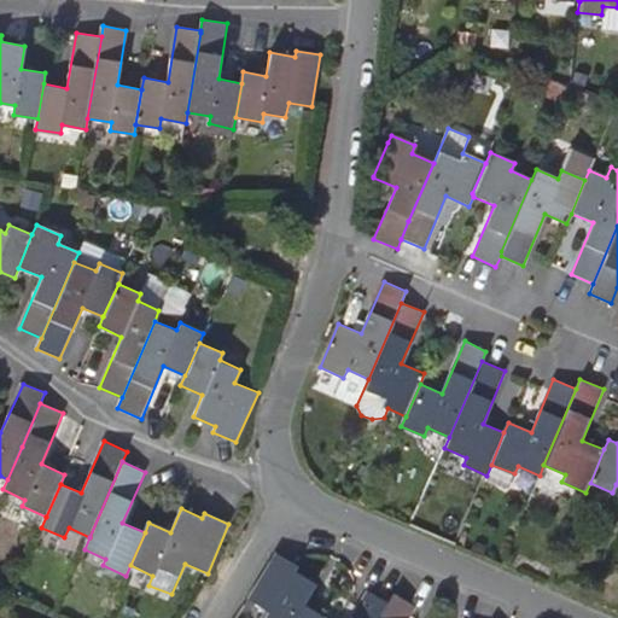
[(277,553),(249,598),(269,611),(264,617),(322,617),(324,616),(303,604),(315,583),(295,571),(298,566),(277,553)]
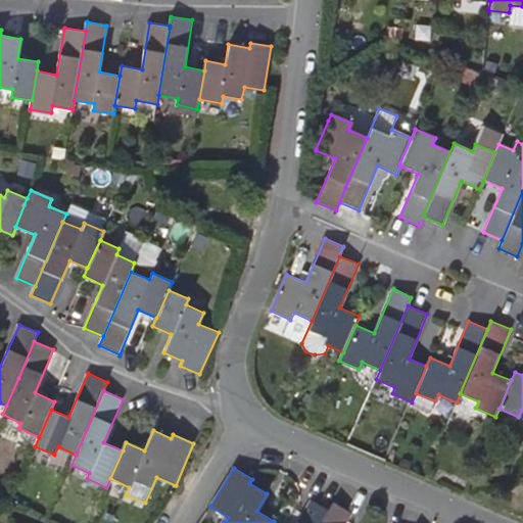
[(0,496),(10,501),(12,495),(0,489),(0,496)]
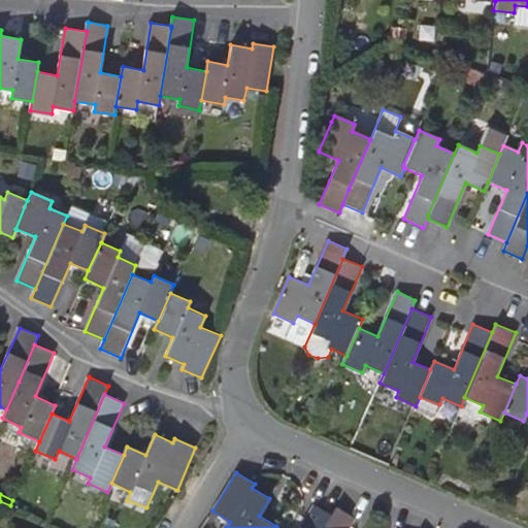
[(325,527),(333,516),(332,515),(314,504),(299,527),(325,527)]
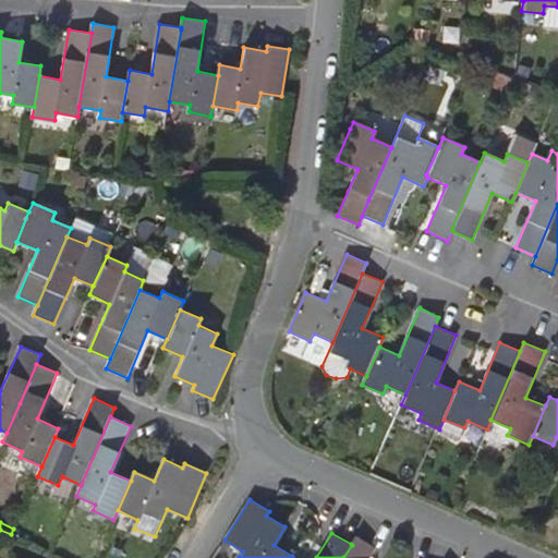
[(368,557),(375,548),(355,536),(351,544),(352,545),(343,557),(368,557)]
